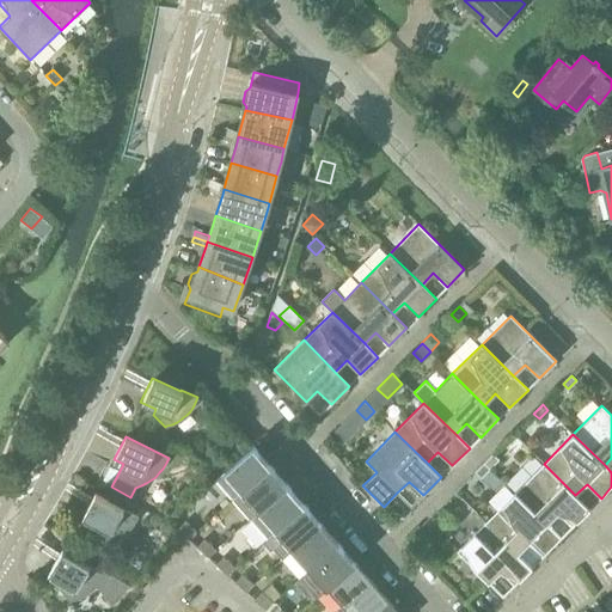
[(270,466),(254,447),(225,472),(215,481),(232,500),(270,466)]
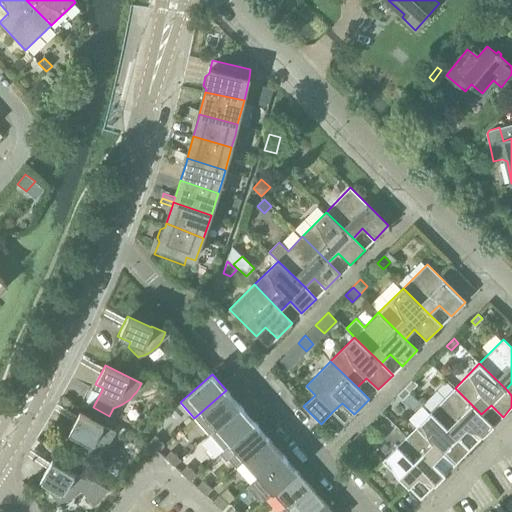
[(413,380),(405,387),(410,392),(417,384),(413,380)]
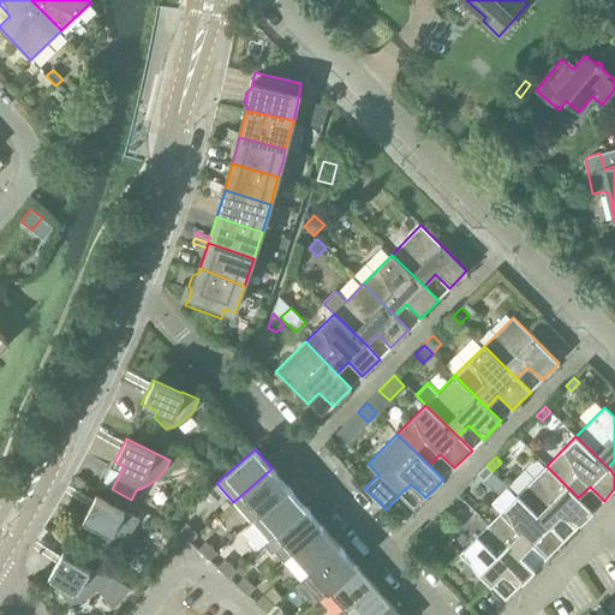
[(483,479),(493,471),(487,465),(478,475),(483,479)]
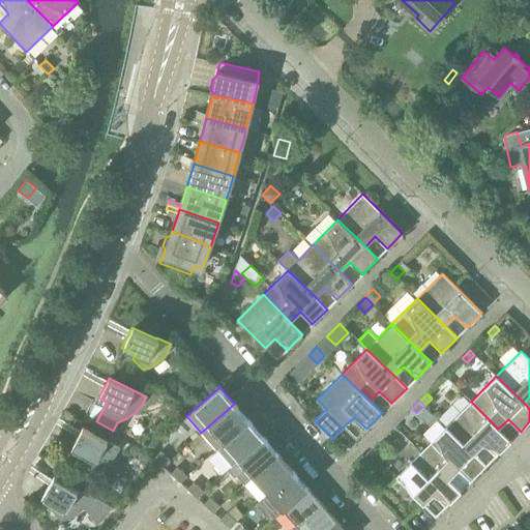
[(471,402),(446,427),(474,454),(483,445),(496,457),(510,441),(498,429),(471,402)]
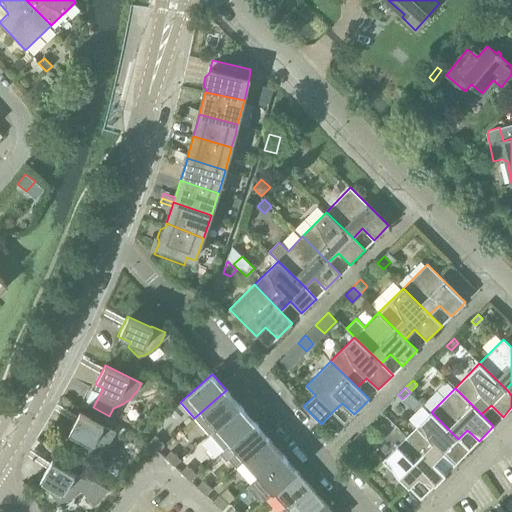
[(240,406),(226,390),(194,418),(209,434),(217,427),(240,406)]
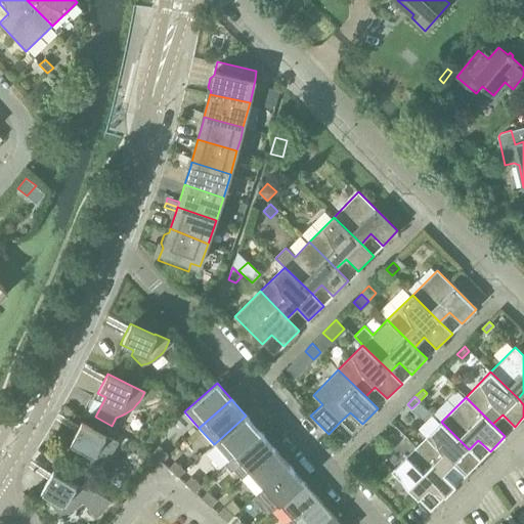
[(261,433),(246,416),(222,437),(214,444),(228,461),(236,454),(261,433)]
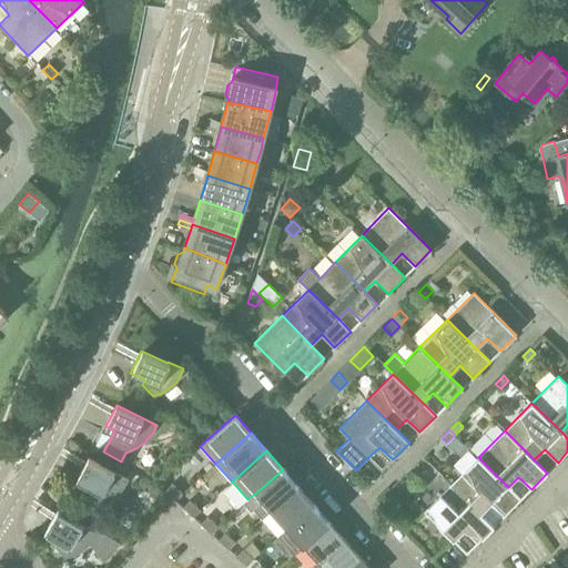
[(87,493),(97,505),(98,504),(103,503),(108,500),(111,499),(115,496),(119,493),(121,490),(124,485),(127,480),(118,475),(121,468),(102,458),(100,464),(89,457),(77,479),(90,487),(87,493)]
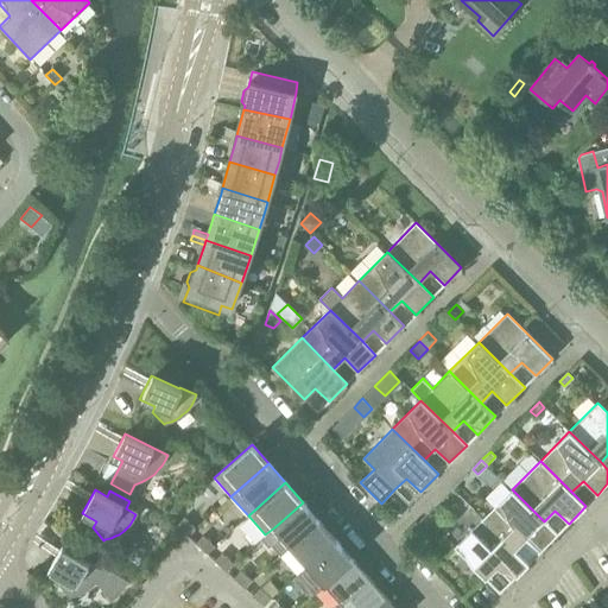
[(512,489),(482,519),(514,550),(526,538),(540,552),(557,534),(544,521),(512,489)]
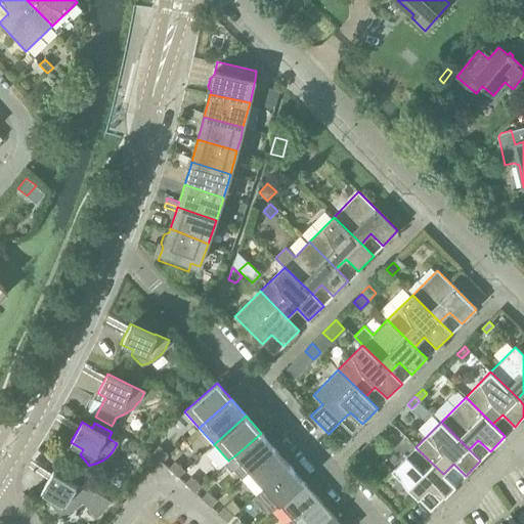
[(242,478),(251,471),(275,449),(261,433),(236,454),(228,461),(225,465),(231,472),(233,470),(242,478)]
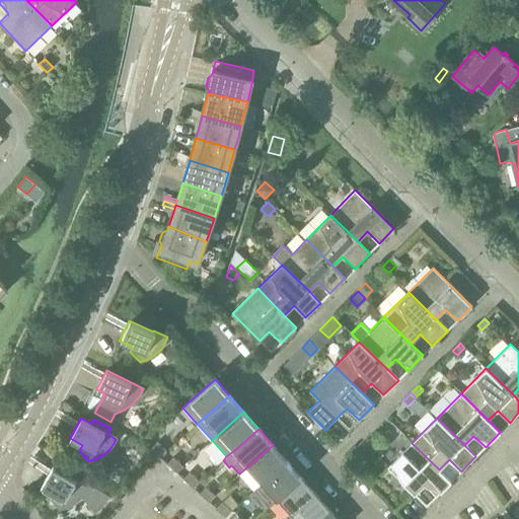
[(374,445),(367,438),(362,442),(369,450),(374,445)]
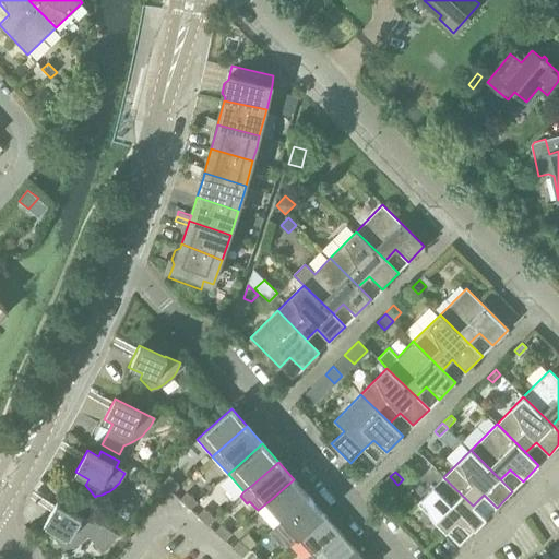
[(179,486),(169,477),(163,484),(173,492),(179,486)]
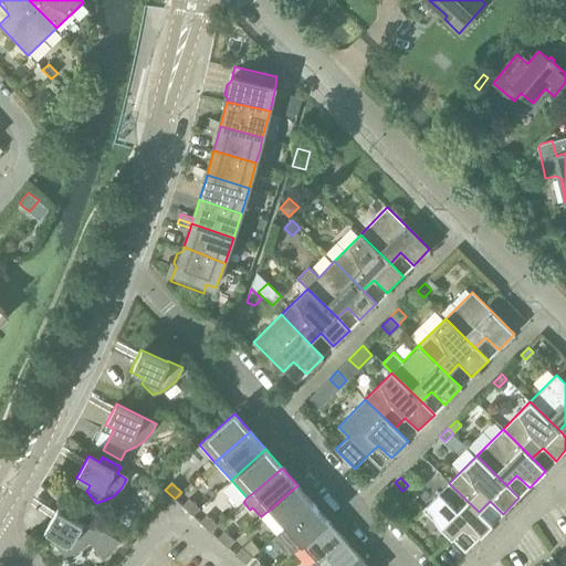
[(492,525),(479,512),(449,483),(422,510),(452,540),(462,528),(475,542),(492,525)]
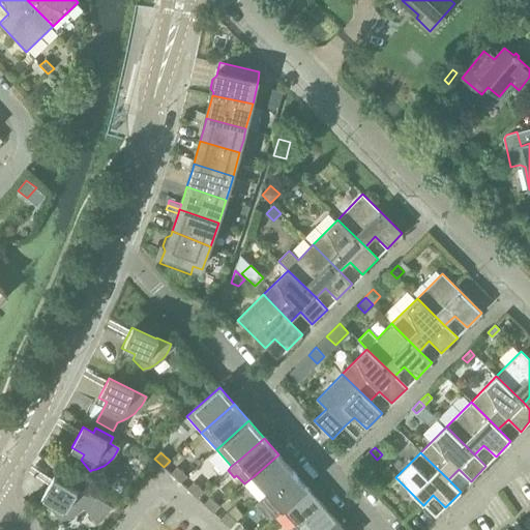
[(293,471),(278,454),(254,476),(268,493),(293,471)]
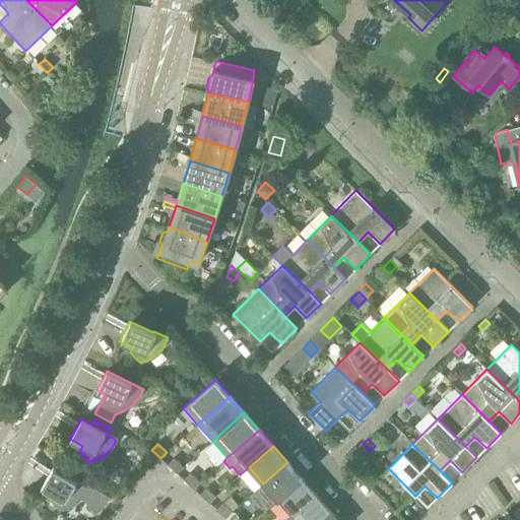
[(183,467),(174,458),(168,465),(177,473),(183,467)]
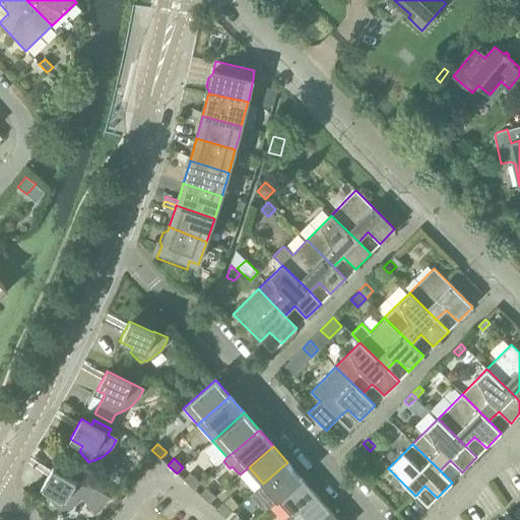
[(278,500),(302,478),(287,462),(263,483),(251,495),(265,511),(278,500)]
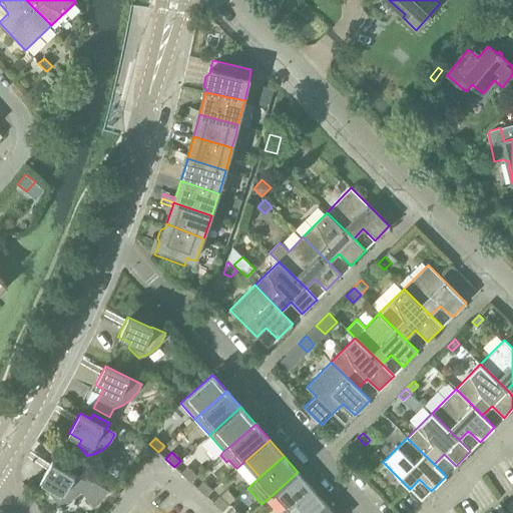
[(78,494),(80,493),(93,508),(97,503),(100,500),(104,496),(107,491),(85,478),(83,481),(73,475),(50,461),(38,481),(50,488),(47,493),(56,504),(57,503),(62,502),(65,501),(69,500),(74,497),(78,494)]
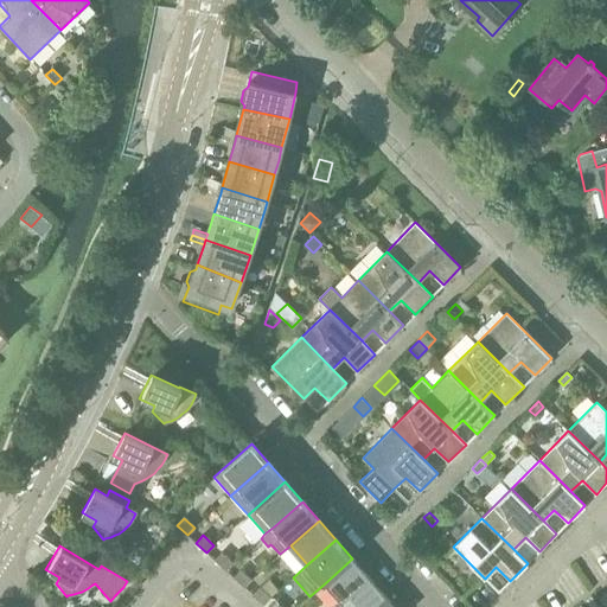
[(232,562),(222,553),(215,560),(225,570),(232,562)]
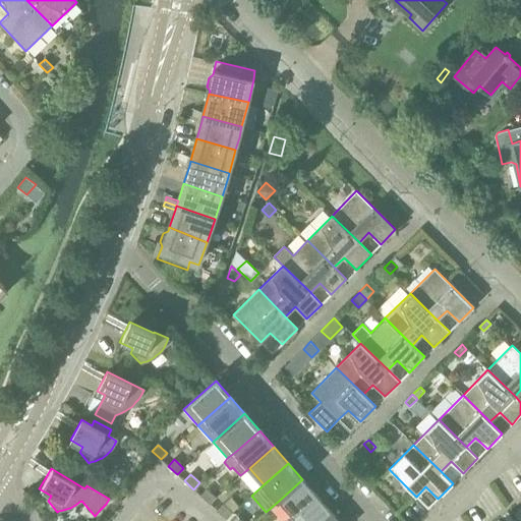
[(302,479),(279,501),(293,517),(317,496),(302,479)]
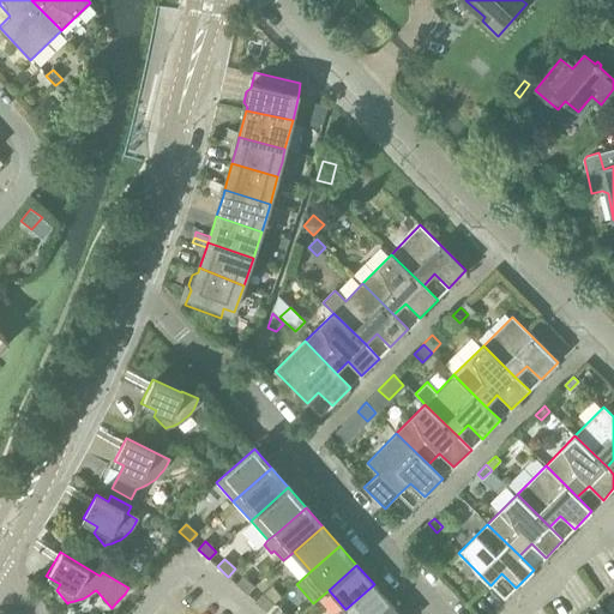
[(254,587),(244,576),(236,584),(247,595),(254,587)]
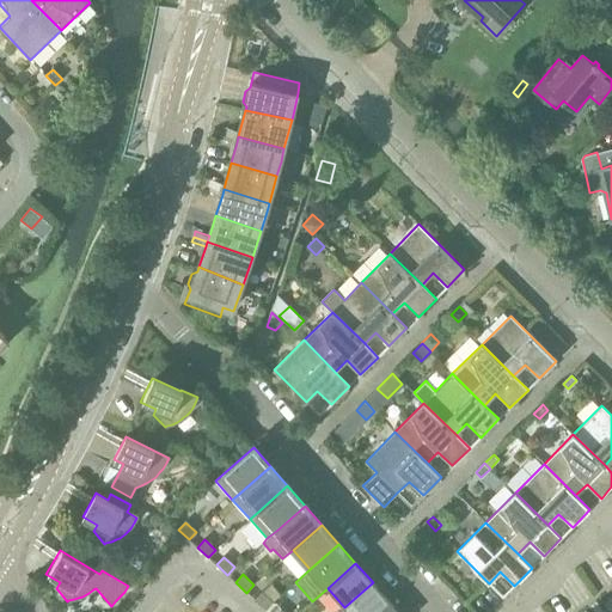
[(348,611),(378,611),(390,603),(373,582),(344,607),(348,611)]
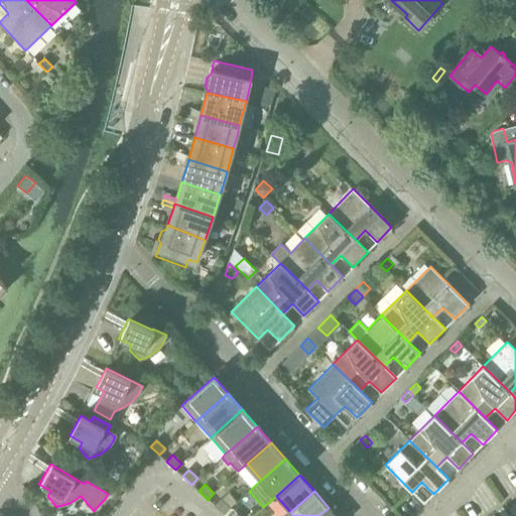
[(231,508),(221,499),(215,506),(224,514),(231,508)]
